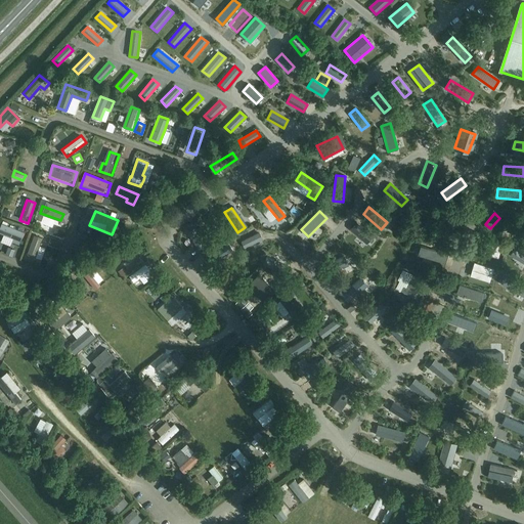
[(217,237),(224,232),(213,216),(206,220),(217,237)]
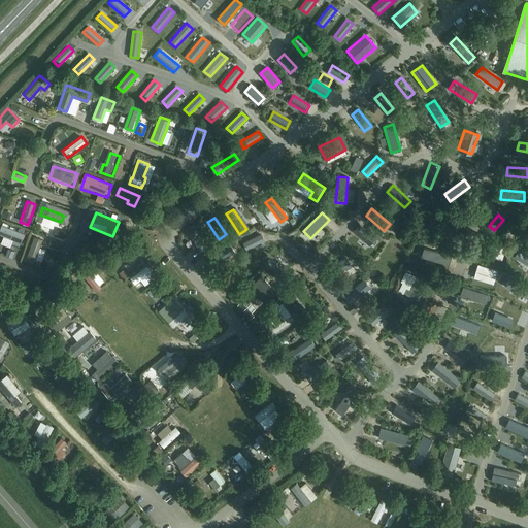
[(369,245),(375,239),(359,224),(353,231),(369,245)]
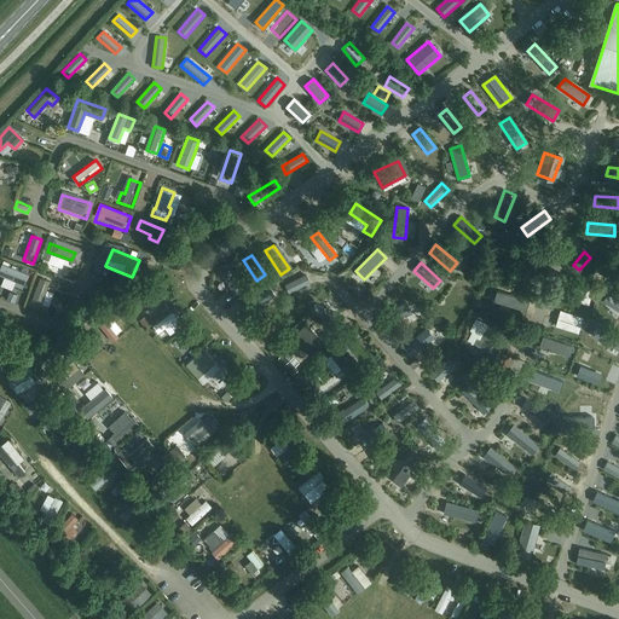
[(1,265),(0,267),(0,276),(16,283),(15,287),(22,289),(28,276),(1,265)]
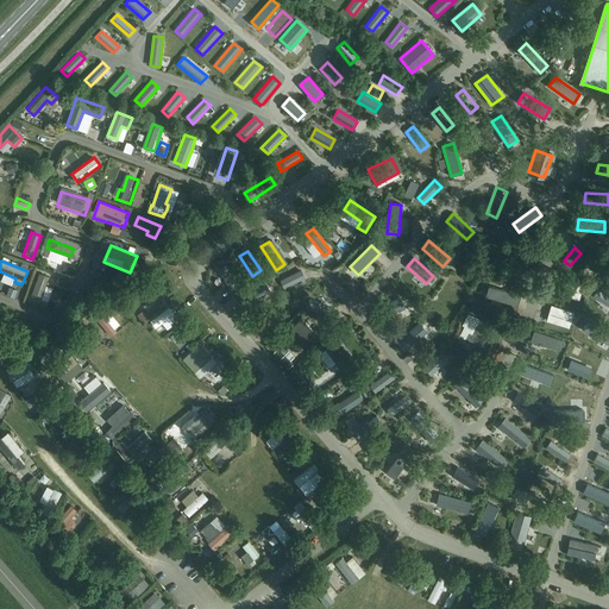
[(75,268),(68,265),(66,272),(73,275),(75,268)]
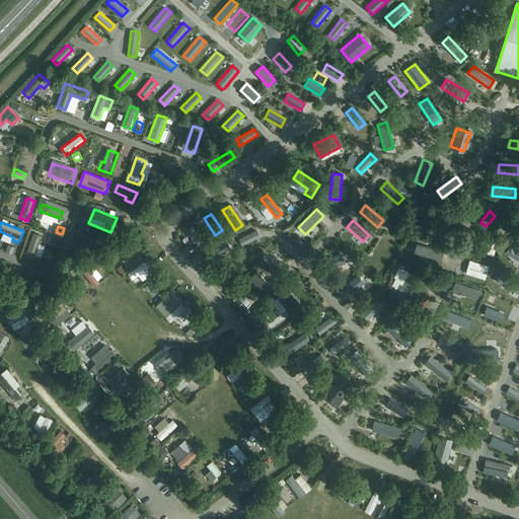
[(197,247),(204,242),(193,226),(186,230),(197,247)]
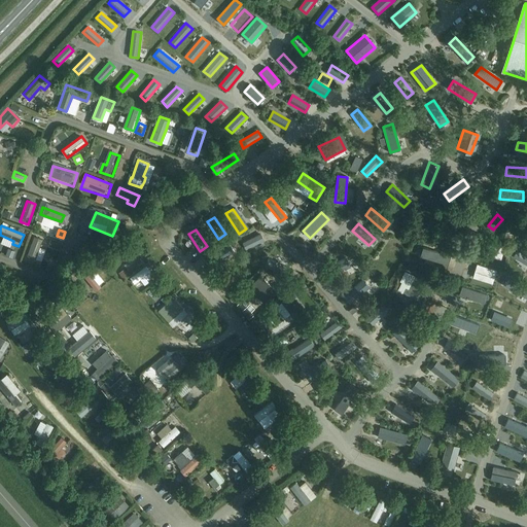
[(243,242),(246,249),(265,241),(260,234),(243,242)]
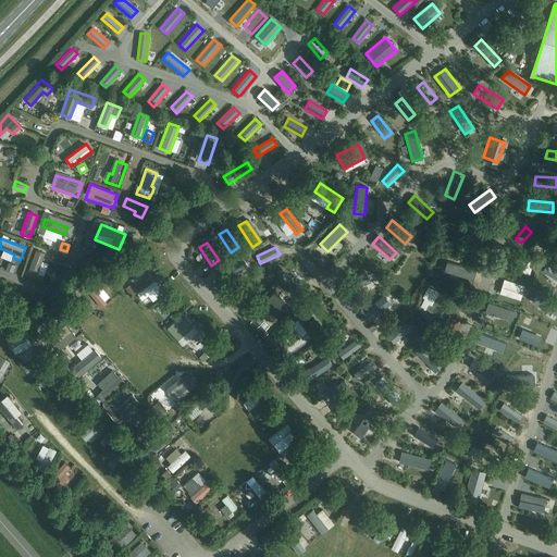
[(45,254),(36,250),(28,270),(37,273),(45,254)]
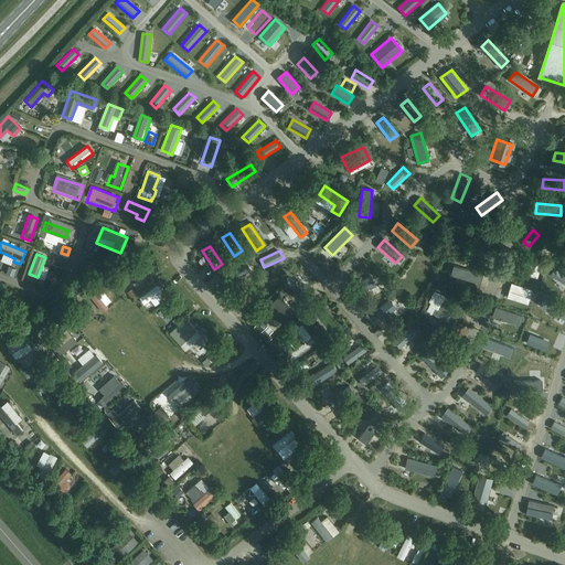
[(520,258),(518,266),(539,272),(541,264),(520,258)]
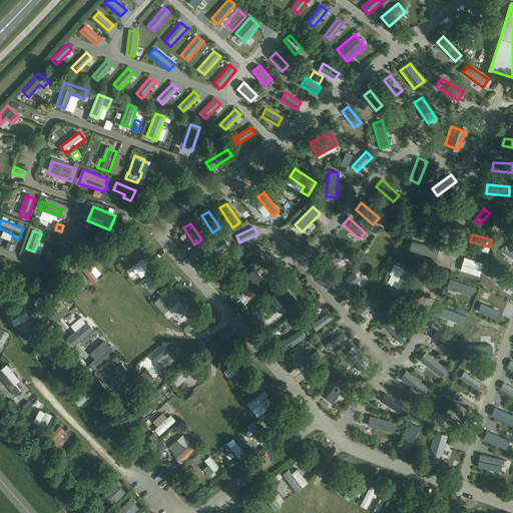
[(123,239),(109,251),(115,258),(129,246),(123,239)]
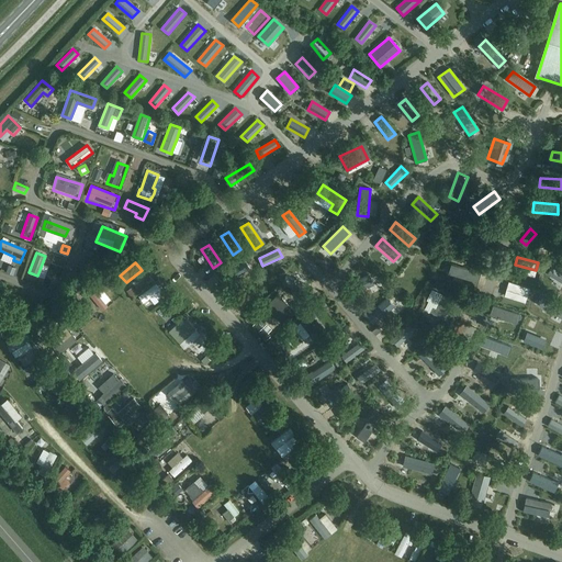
[(478,282),(481,273),(451,263),(448,273),(478,282)]
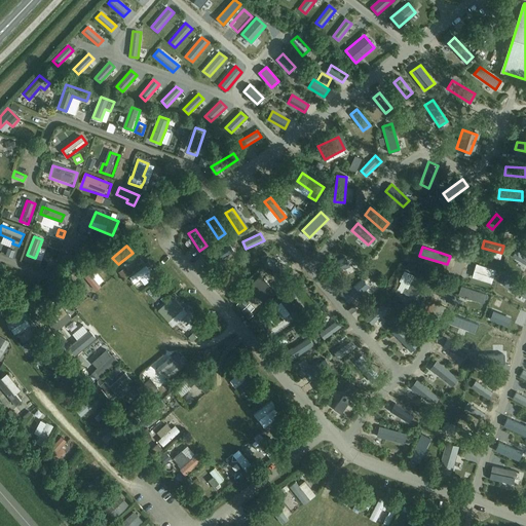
[(525,255),(516,250),(512,257),(525,264),(525,255)]
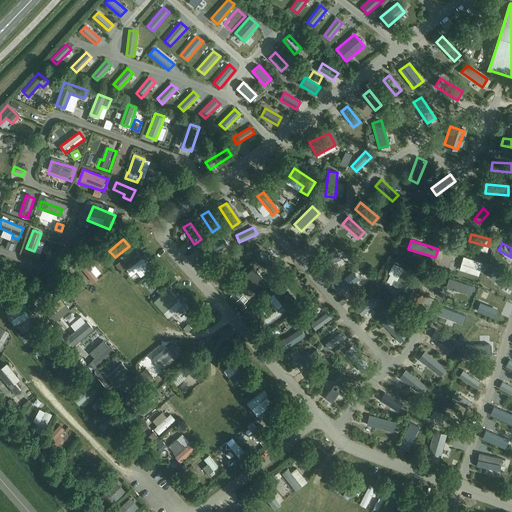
[(318,269),(335,261),(335,262),(341,259),(340,258),(337,250),(314,261),(318,269)]
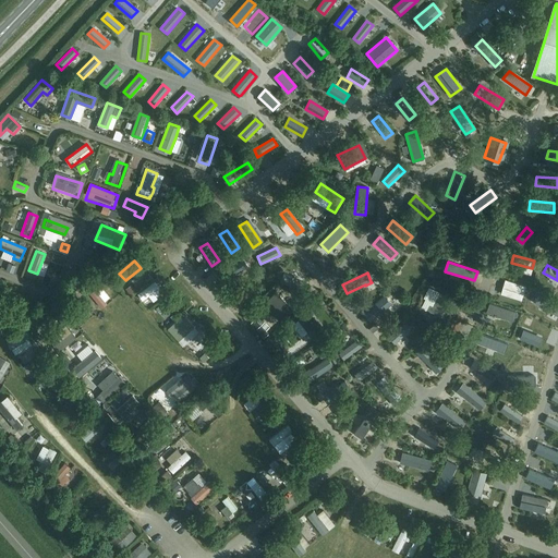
[(300,290),(304,282),(284,274),(280,281),(300,290)]
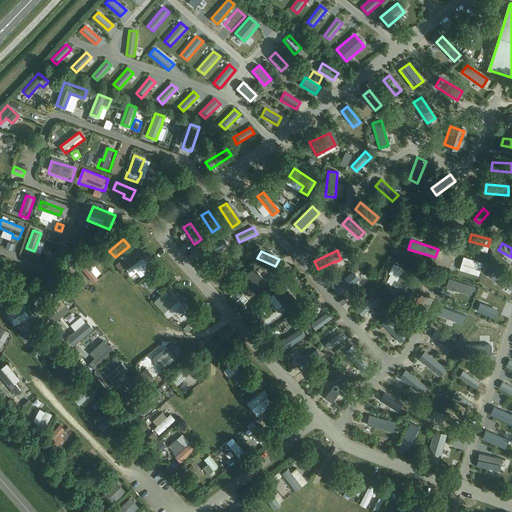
[(97,254),(83,267),(89,274),(103,261),(97,254)]
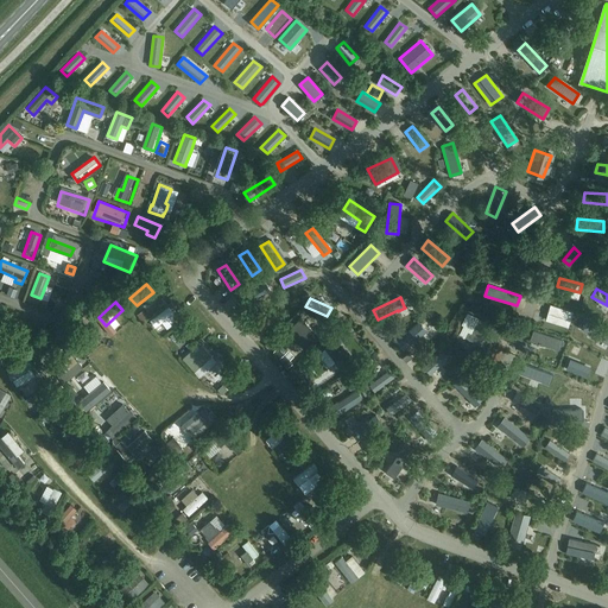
[(550,304),(548,312),(570,320),(572,311),(550,304)]
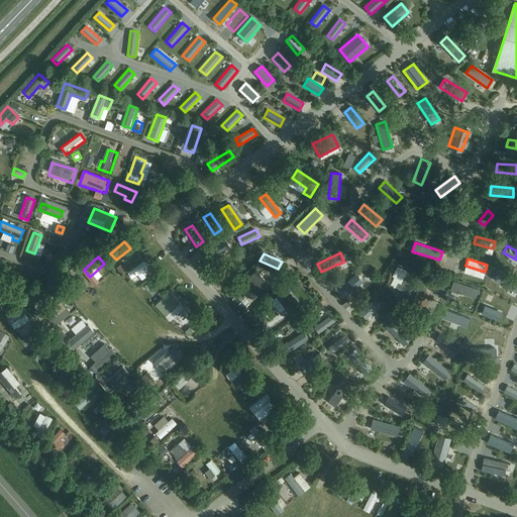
[(131,278),(144,269),(139,261),(126,270),(131,278)]
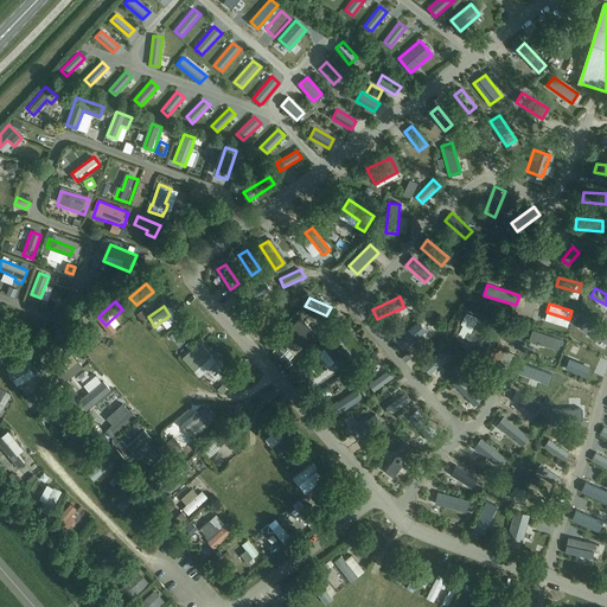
[(319,337),(300,318),(288,330),(307,349),(319,337)]
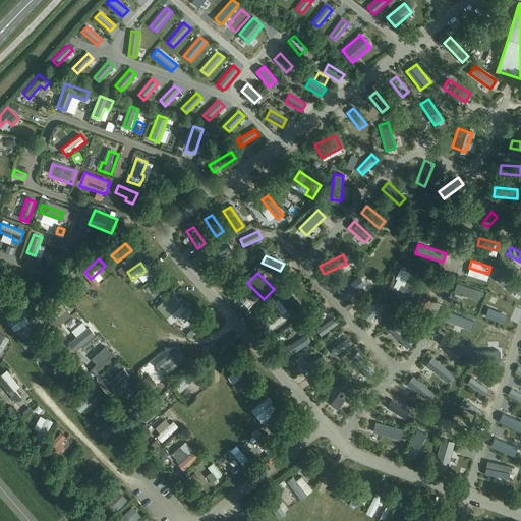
[(398,289),(412,296),(416,287),(412,285),(416,276),(410,273),(404,286),(401,285),(398,289)]
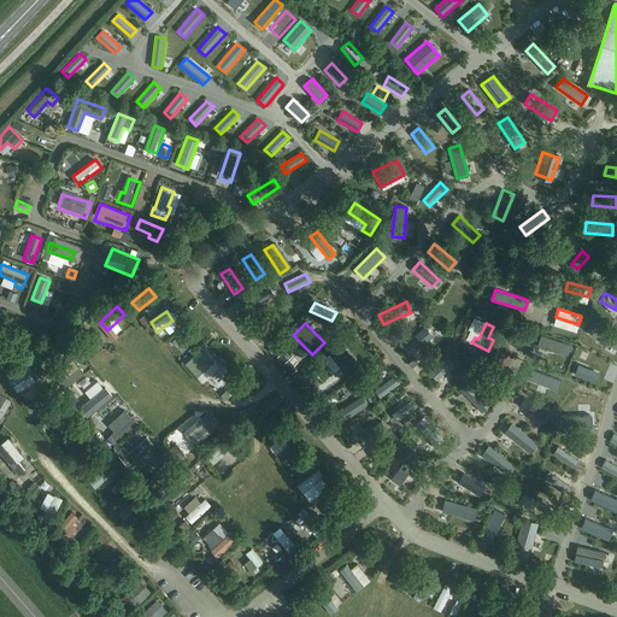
[(616,336),(594,324),(589,334),(616,348),(616,336)]
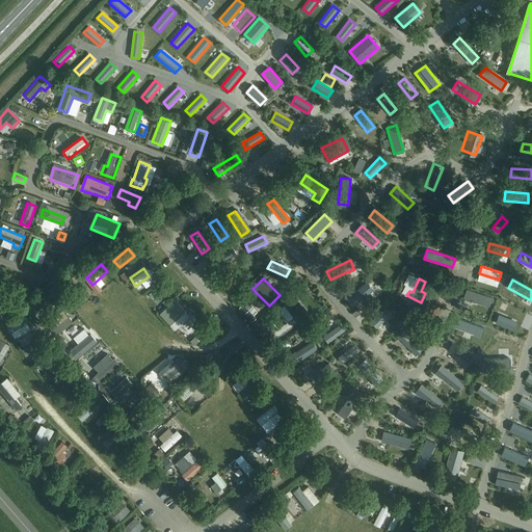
[(160,282),(148,293),(154,300),(167,289),(160,282)]
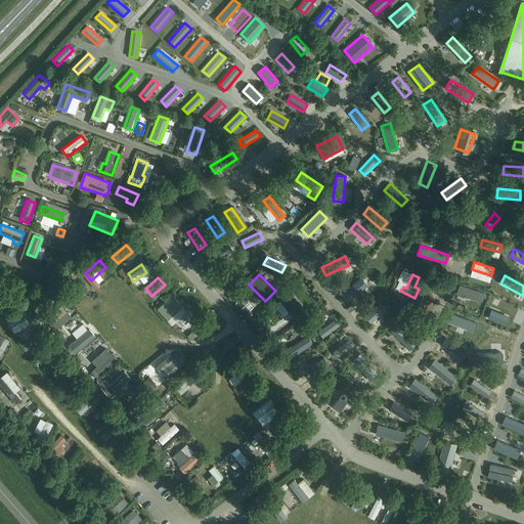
[(348,301),(362,289),(363,290),(367,286),(367,285),(361,277),(342,295),(348,301)]
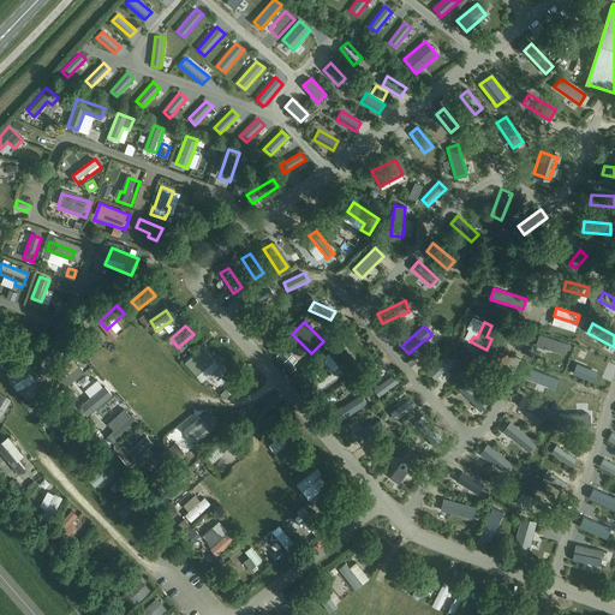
[(565,353),(567,344),(541,334),(537,344),(565,353)]
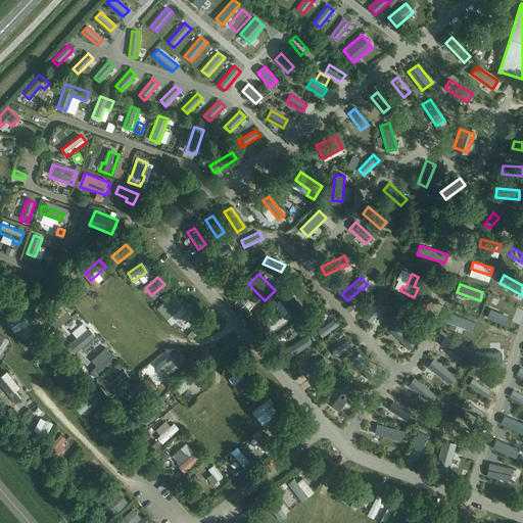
[(62,298),(73,294),(70,287),(59,292),(62,298)]
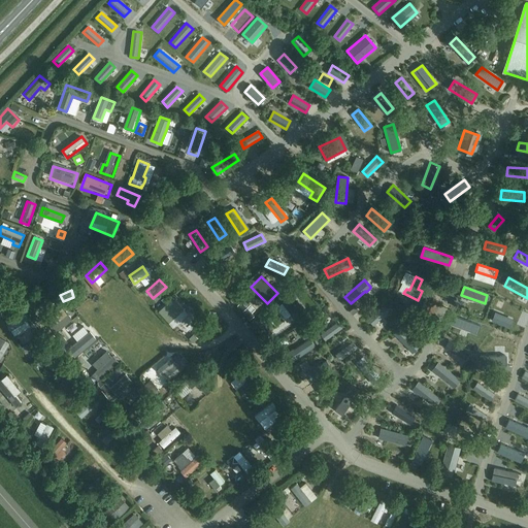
[(291,315),(295,320),(301,315),(305,311),(298,301),(294,304),(289,297),(283,302),(291,315)]
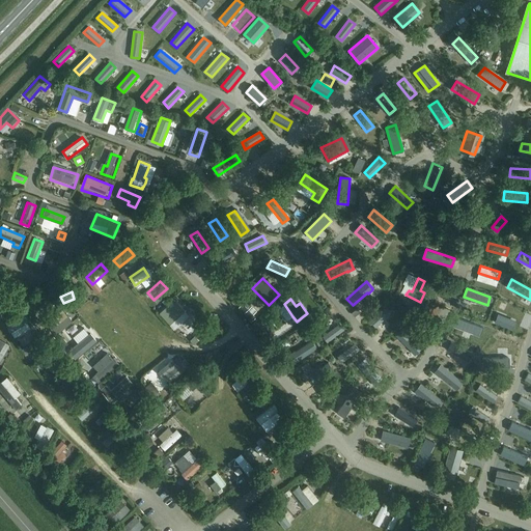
[(160,312),(170,324),(182,313),(184,311),(174,300),(160,312)]
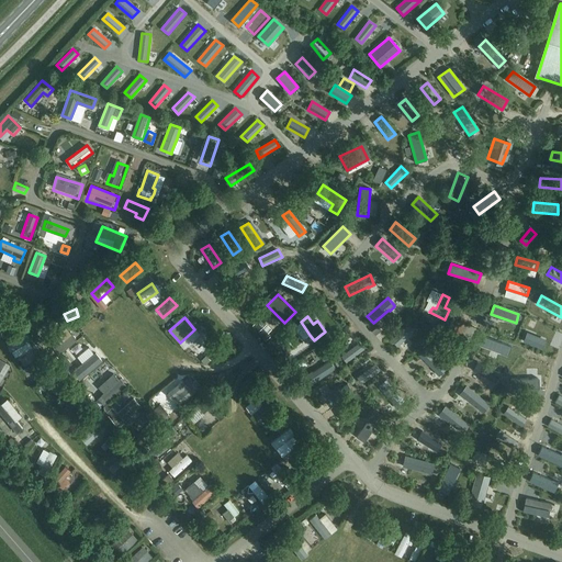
[(408,325),(392,340),(397,346),(414,332),(408,325)]
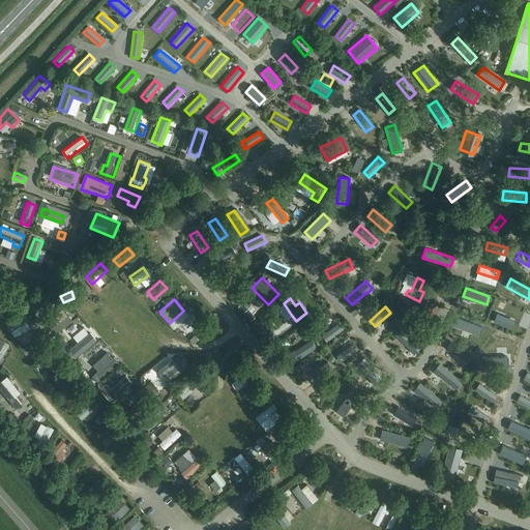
[(494,321),(507,327),(510,319),(497,314),(494,321)]
